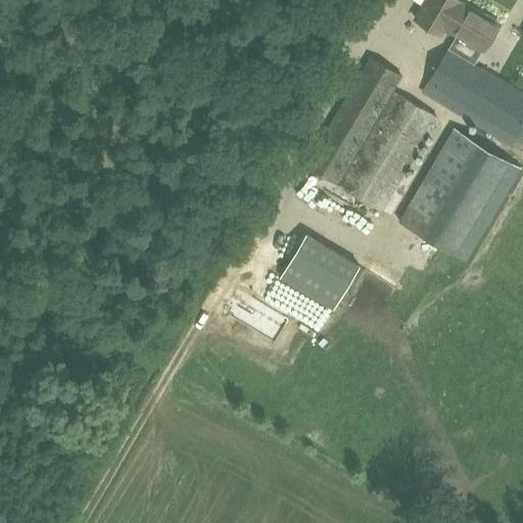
[(445,27),(458,35),(474,8),(460,0),(425,0),(415,17),(441,34),(445,27)]
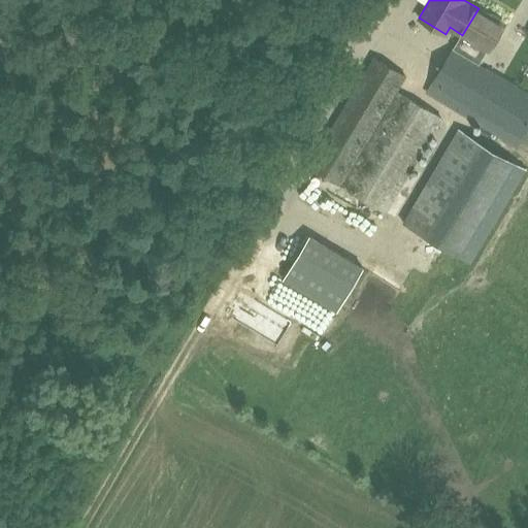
[(462,35),(488,51),(504,24),(479,8),(462,35)]
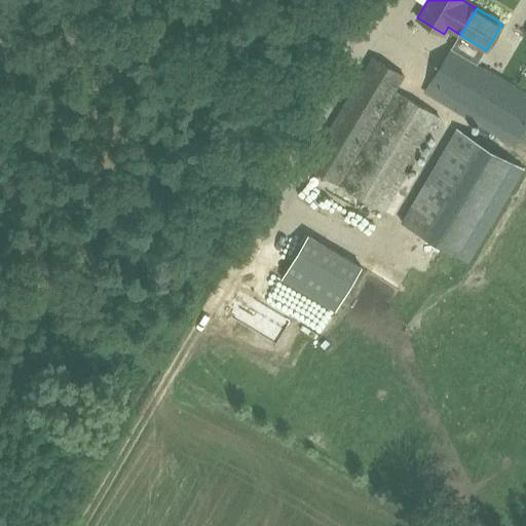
[(515,146),(525,127),(525,90),(451,46),(424,92),(515,146)]
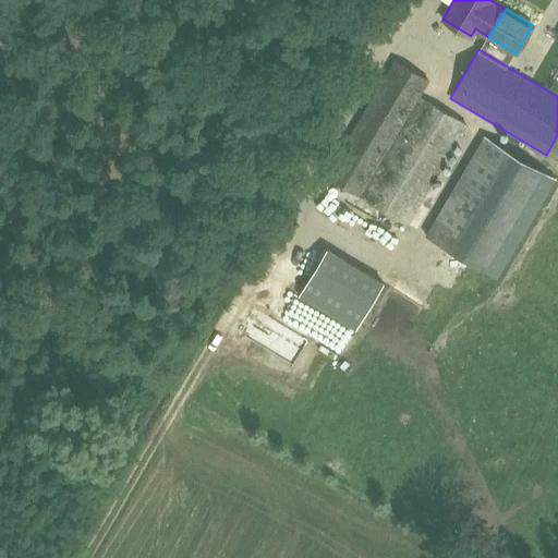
[(431,80),(393,58),(325,174),(361,196),(421,96),(431,80)]
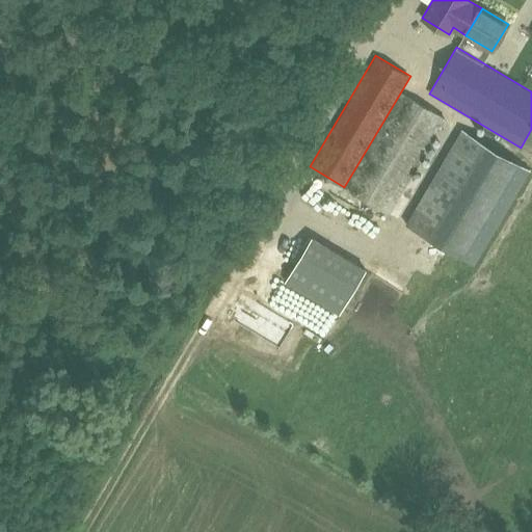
[(447,118),(401,91),(344,187),(390,216),(447,118)]
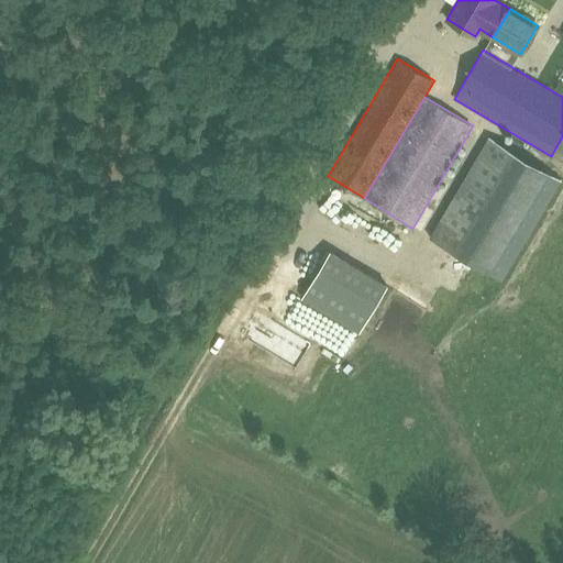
[(492,254),(542,168),(489,136),(438,222),(428,239),(483,271),(492,254)]
